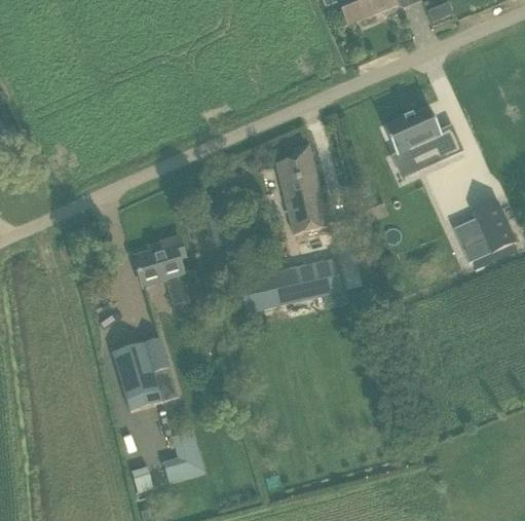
[(323,0),(325,5),(335,0),(337,0),(347,23),(396,2),(395,0),(323,0)]
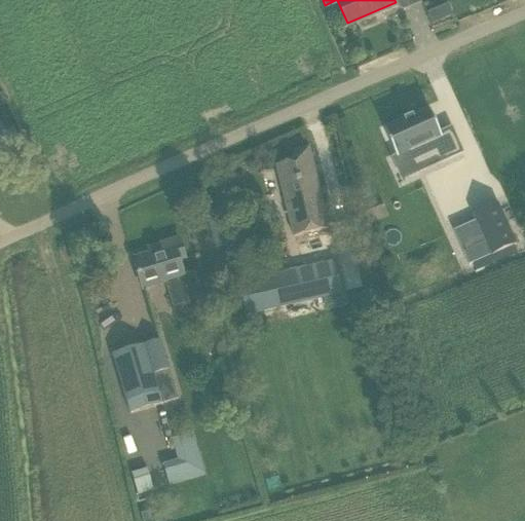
[(437,4),(427,8),(432,19),(441,14),(437,4)]
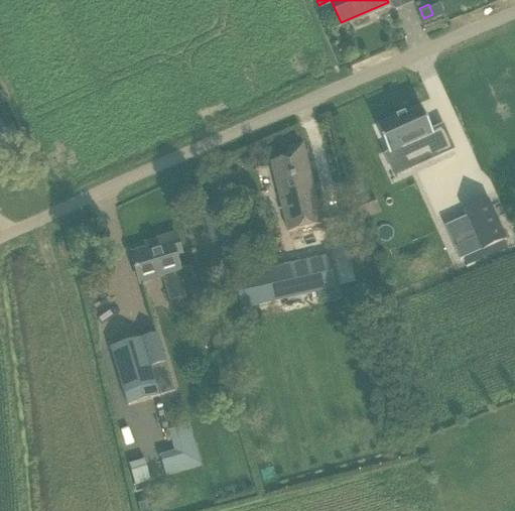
[(419,103),(376,122),(387,149),(401,143),(407,158),(428,149),(430,153),(451,145),(440,123),(430,128),(419,103)]
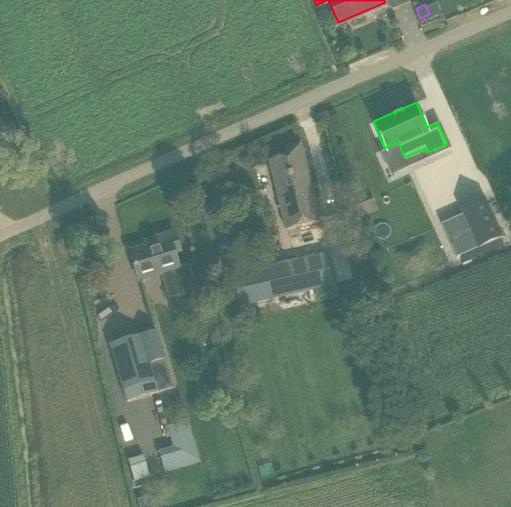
[(0,146),(8,143),(1,125),(0,122),(0,146)]
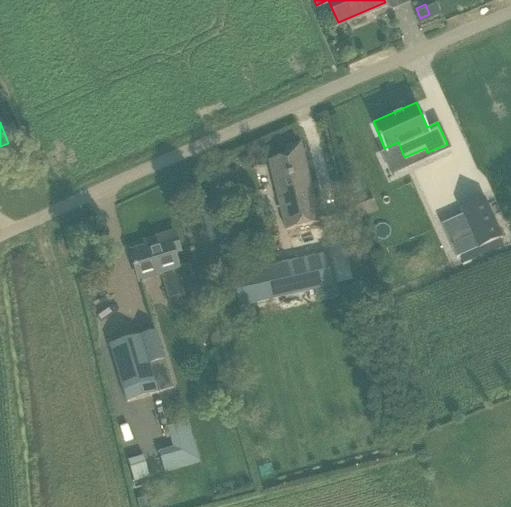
[(281,210),(285,225),(318,217),(304,159),(299,140),(283,143),(285,152),(268,157),(275,188),(281,210)]
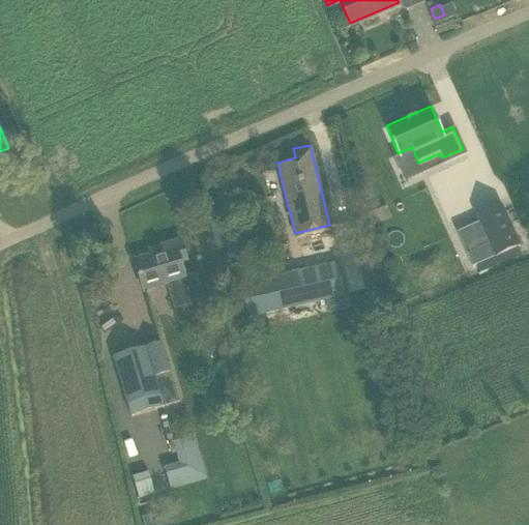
[(466,250),(465,250),(471,263),(494,253),(494,254),(519,242),(500,201),(475,211),(478,219),(488,239),(466,250)]
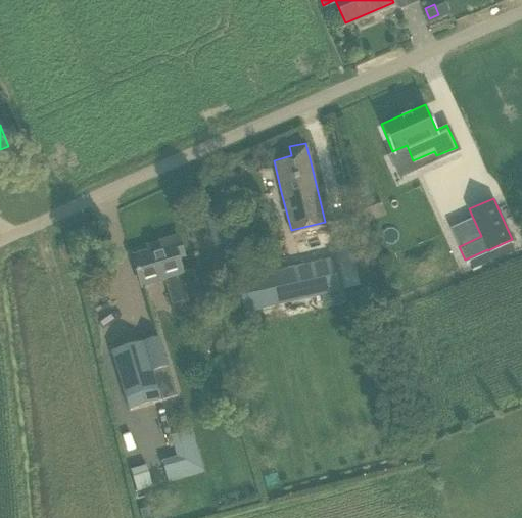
[(380,199),(360,207),(365,220),(385,212),(380,199)]
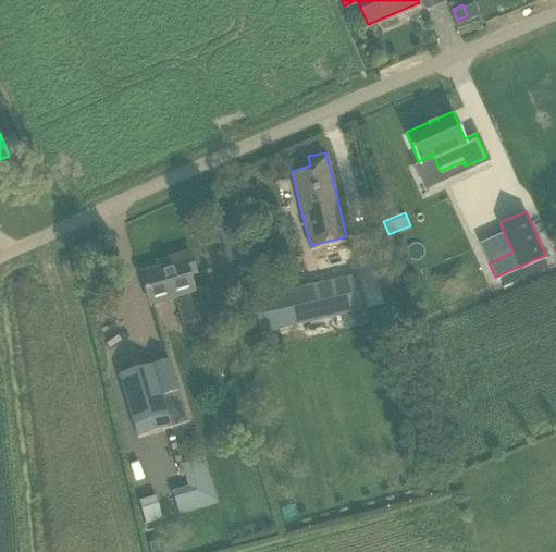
[(173,294),(182,322),(212,313),(204,283),(193,286),(188,271),(195,269),(188,249),(164,257),(165,262),(140,270),(149,302),(173,294)]
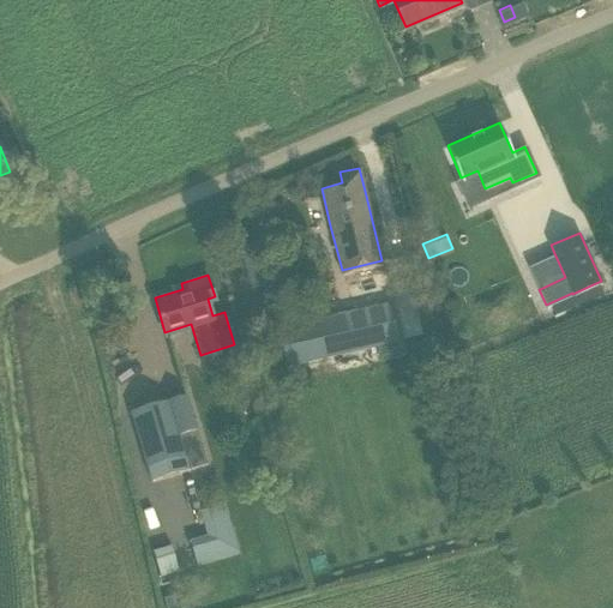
[(278,326),(288,366),(400,338),(390,300),(278,326)]
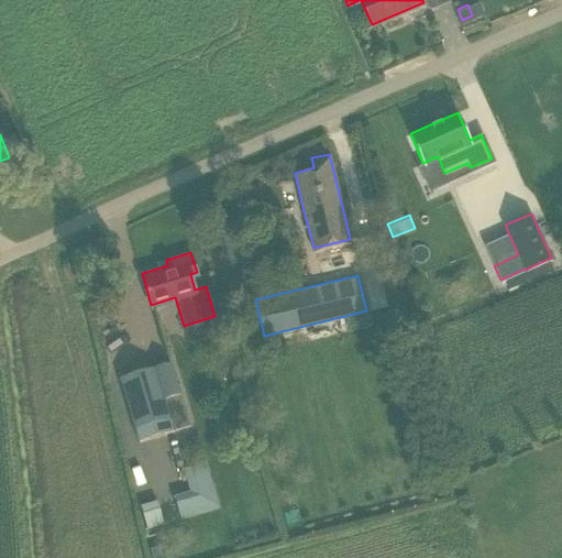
[(169,360),(119,375),(139,438),(189,423),(169,360)]
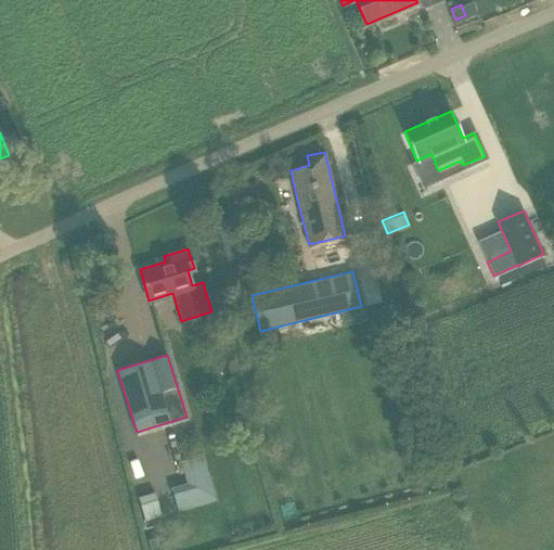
[(193,455),(180,459),(193,503),(216,497),(206,465),(197,468),(193,455)]
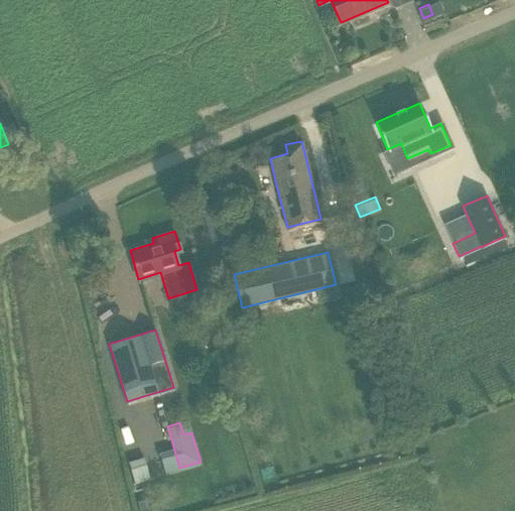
[(150,496),(136,500),(139,510),(152,508),(150,496)]
